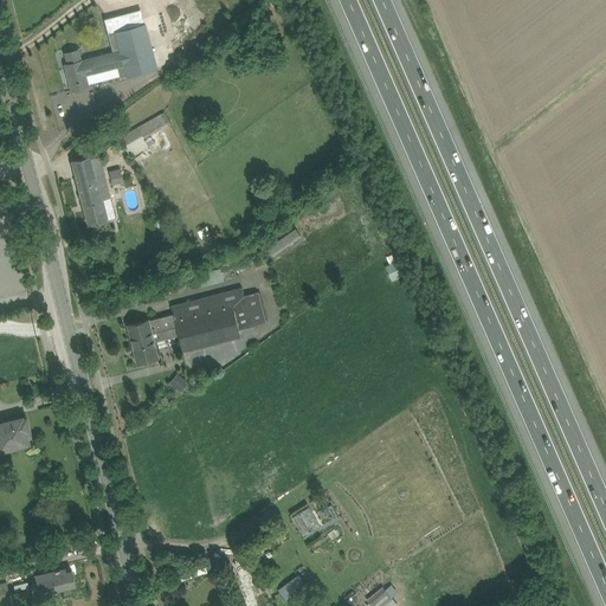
[(144,23),(142,12),(113,20),(116,31),(108,33),(113,52),(82,60),(81,60),(65,64),(72,90),(88,86),(85,75),(116,65),(120,77),(158,66),(144,23)]
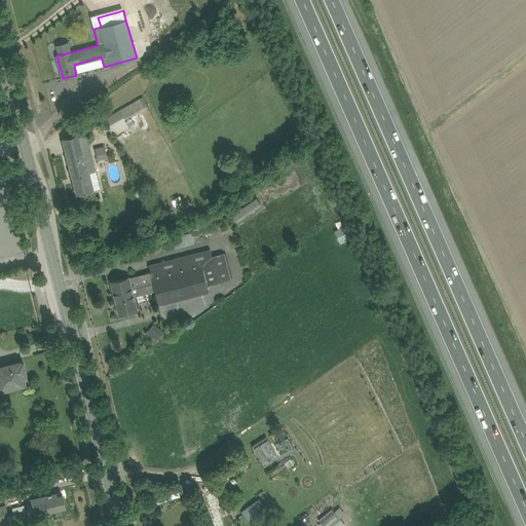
[(125,120),(148,108),(142,98),(104,119),(113,137),(129,127),(125,120)]
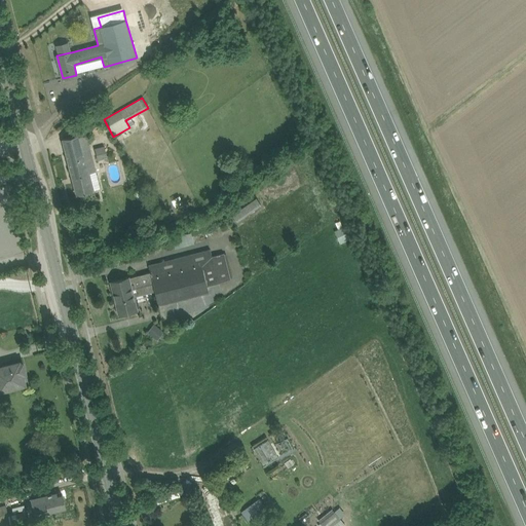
[(100,189),(98,178),(85,133),(63,139),(76,195),(100,189)]
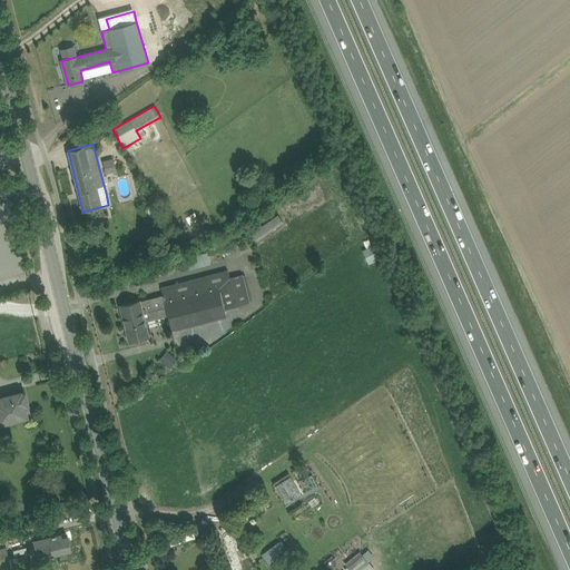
[(102,160),(105,168),(115,166),(114,158),(102,160)]
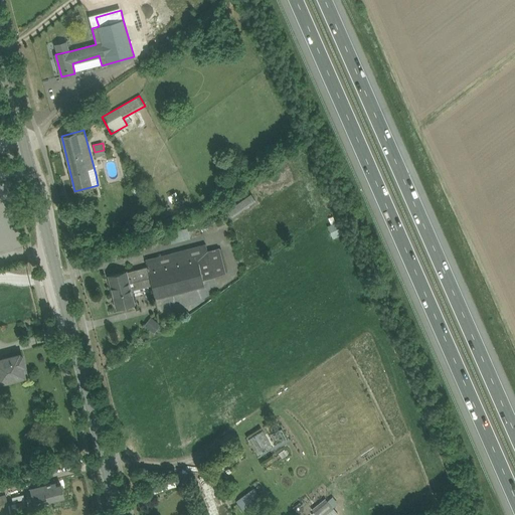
[(169,240),(189,238),(188,227),(168,230),(169,240)]
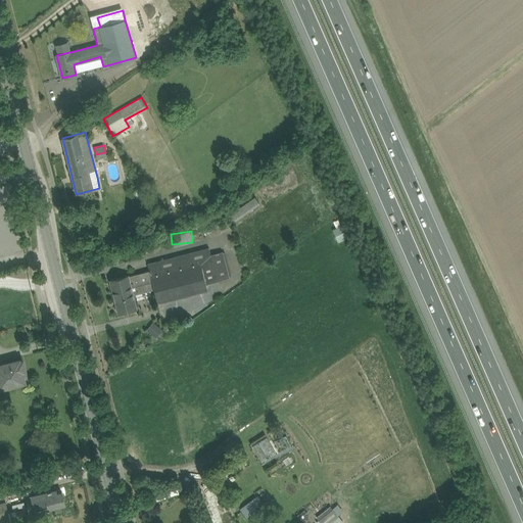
[(222,251),(210,254),(208,247),(147,263),(149,270),(110,280),(117,306),(119,313),(137,308),(135,302),(131,287),(152,281),(157,301),(206,289),(204,283),(229,277),(222,251)]
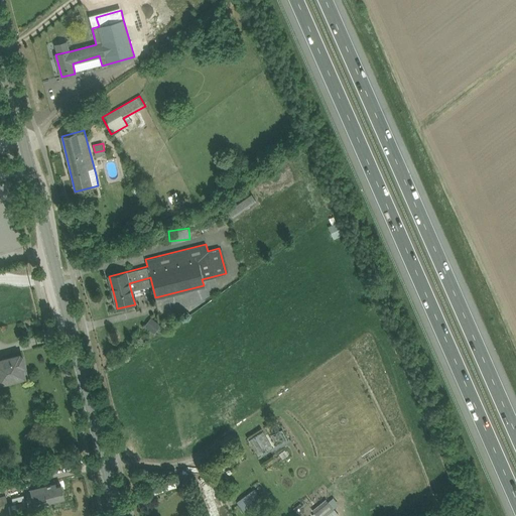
[(160,325),(156,321),(149,330),(154,333),(160,325)]
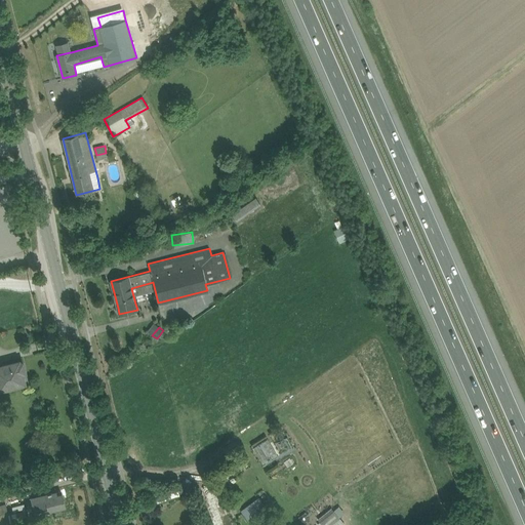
[(0,389),(24,382),(22,375),(22,372),(25,371),(23,363),(19,364),(18,362),(0,366),(0,389)]
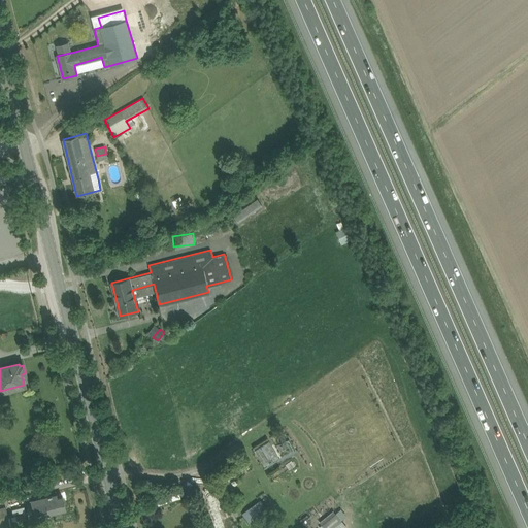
[(270,440),(256,448),(264,465),(278,457),(270,440)]
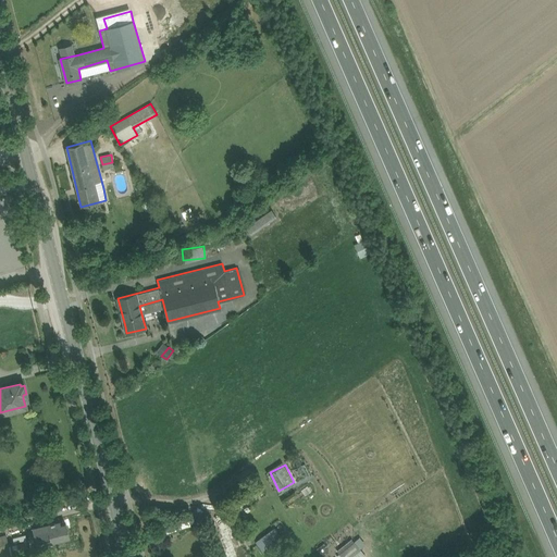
[(242,493),(226,502),(231,508),(246,499),(242,493)]
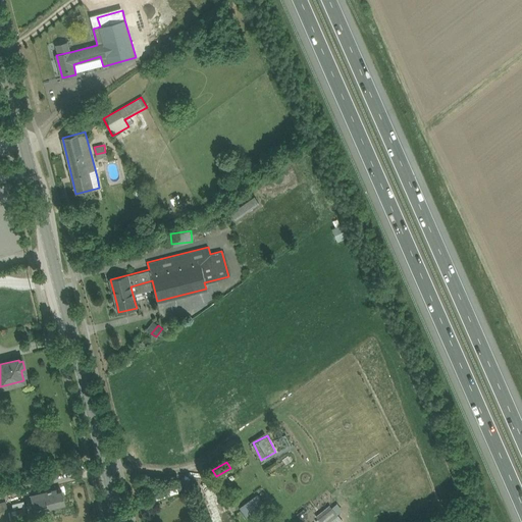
[(48,508),(65,503),(62,490),(57,491),(56,488),(31,496),(34,506),(46,503),(48,508)]
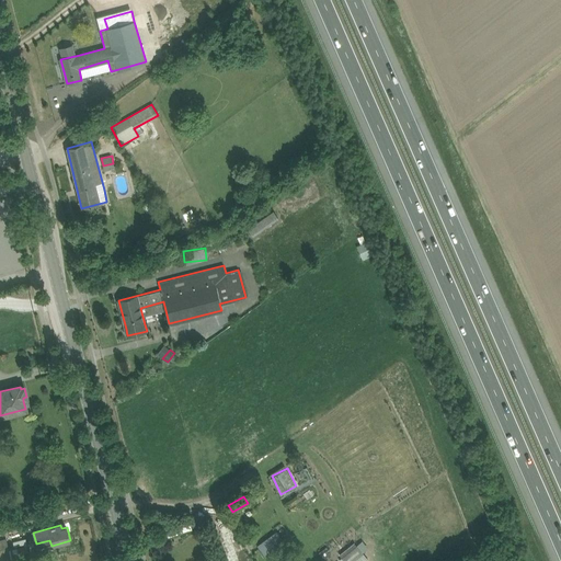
[(277,533),(259,547),(265,556),(284,541),(277,533)]
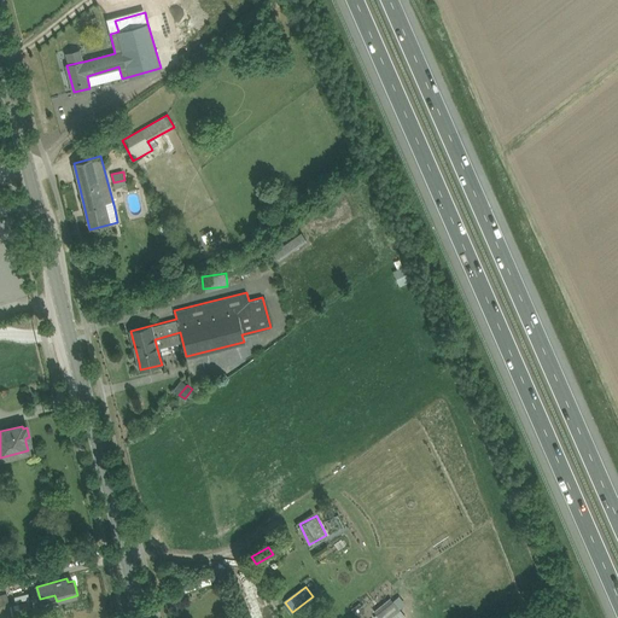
[(0,614),(12,612),(11,611),(10,605),(6,593),(0,593),(0,614)]
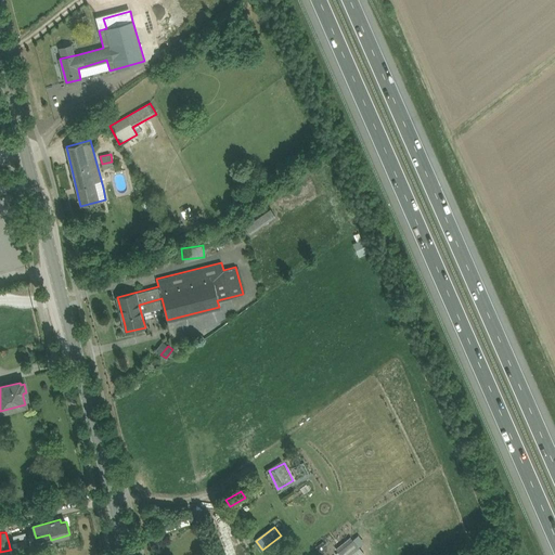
[(359,534),(353,538),(358,545),(363,541),(359,534)]
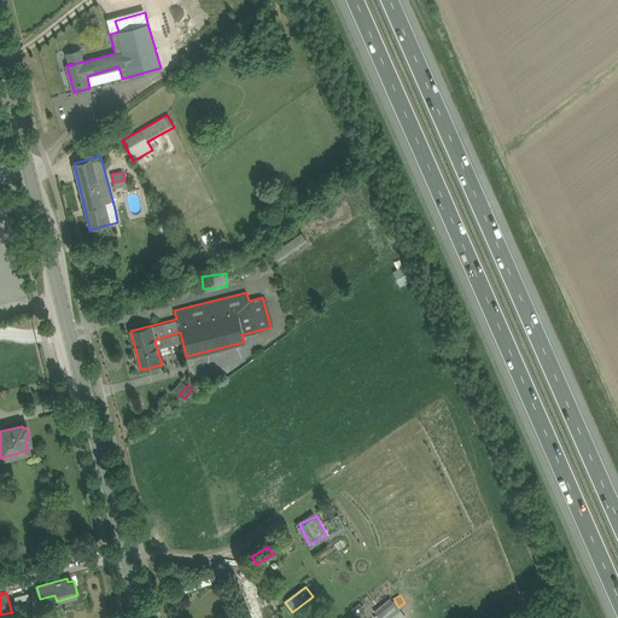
[(373,617),(388,617),(400,610),(390,599),(374,611),(377,614),(373,617)]
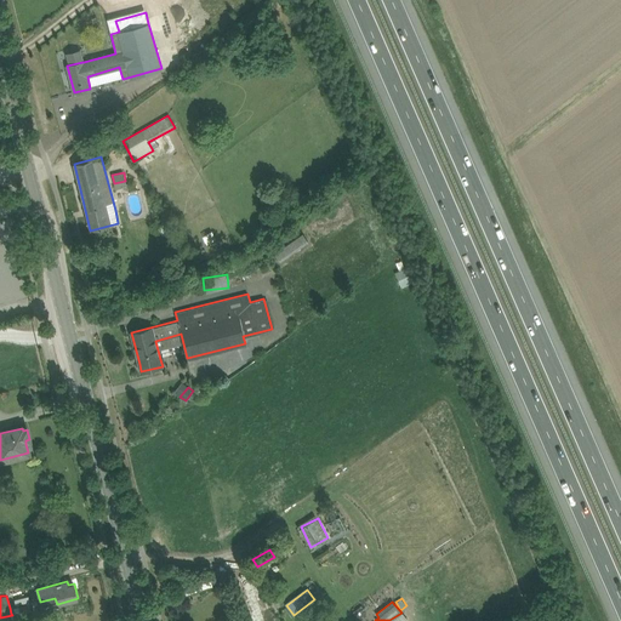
[(29,604),(16,608),(17,615),(30,611),(29,604)]
